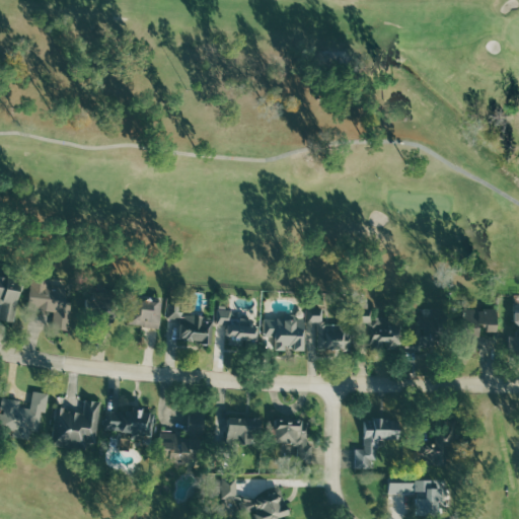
[(0,273),(0,307),(0,308),(0,310),(0,319),(15,322),(23,278),(0,273)]
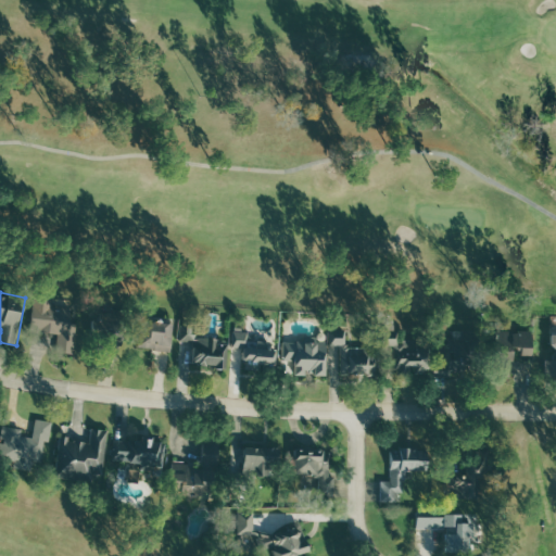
[(80,310),(52,307),(53,297),(36,295),(33,330),(60,332),(59,352),(77,354),(80,310)]
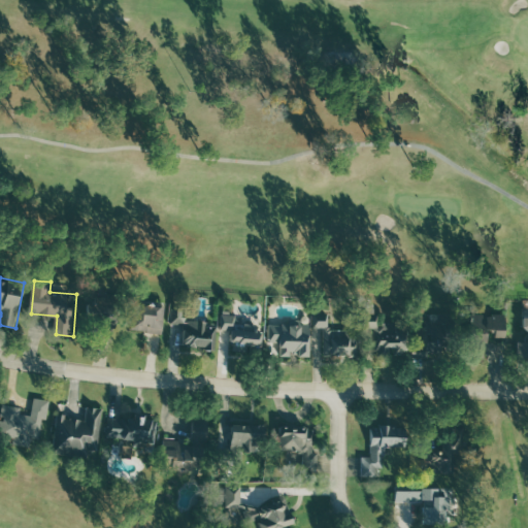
[(118,324),(119,298),(90,297),(89,323),(118,324)]
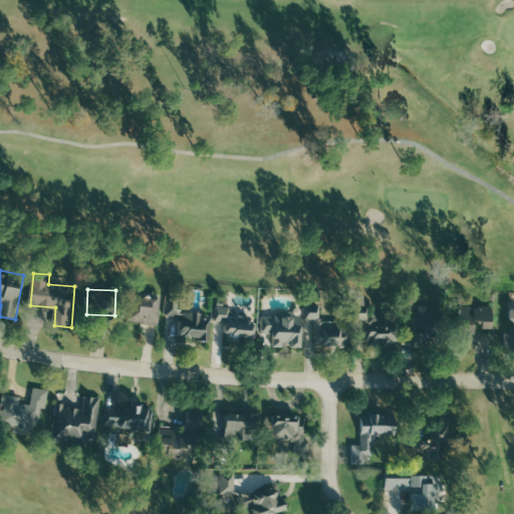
[(130,298),(129,322),(160,323),(160,298),(130,298)]
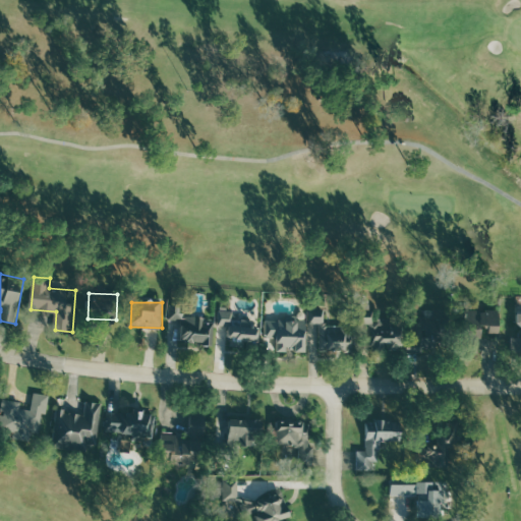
[(372,324),(372,348),(403,348),(403,324),(392,324),(392,317),(374,317),(374,303),(363,303),(363,324),(372,324)]
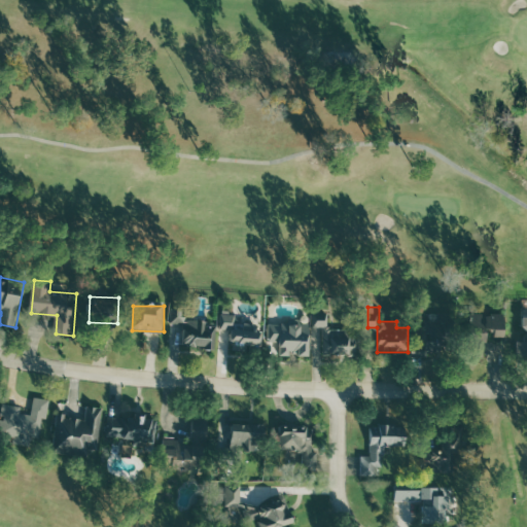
[(186,308),(171,309),(172,323),(182,323),(183,348),(216,347),(215,321),(187,322),(186,308)]
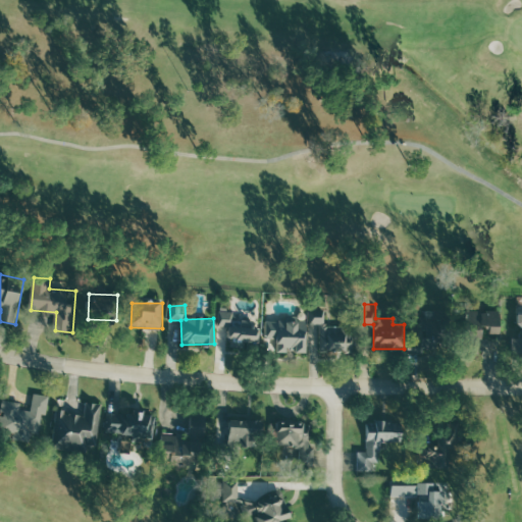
[(326,309),(311,309),(311,324),(326,323),(326,309)]
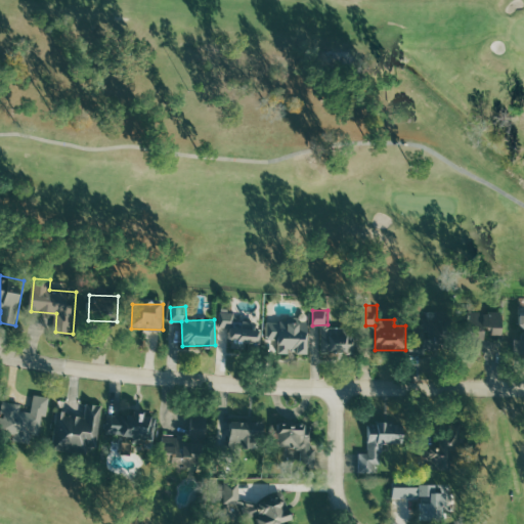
[(492,335),(504,335),(504,312),(482,313),(482,311),(469,311),(470,328),(492,328),(492,335)]
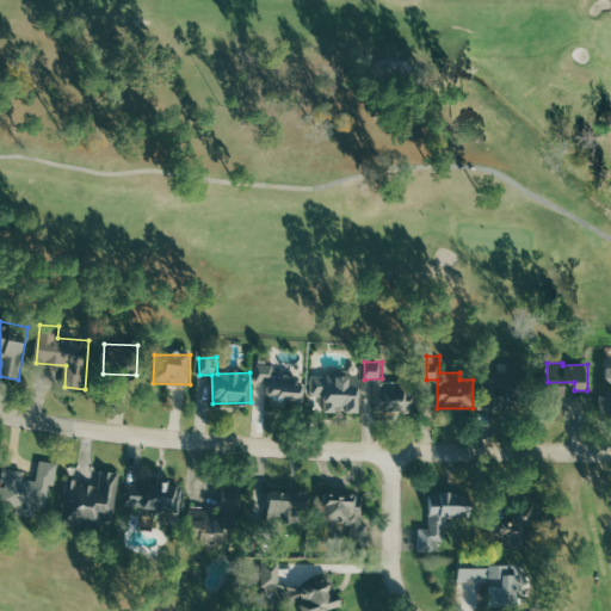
[(254,381),(271,383),(273,365),(257,364),(254,381)]
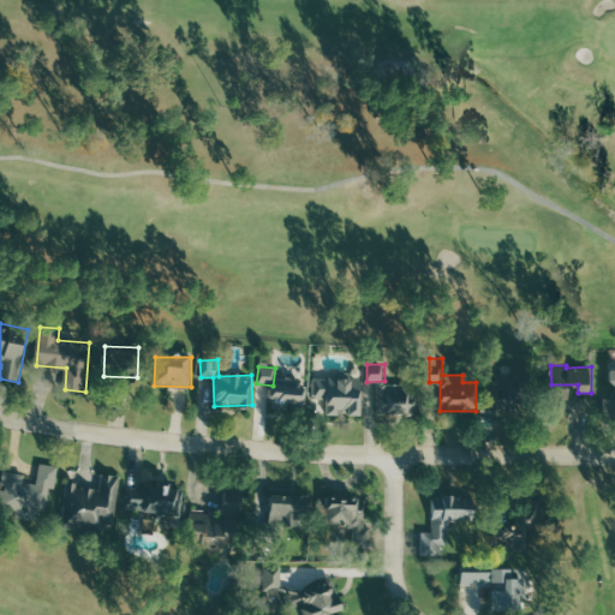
[(294,380),(275,376),(270,406),(290,408),(291,404),(305,405),(308,387),(294,384),(294,380)]
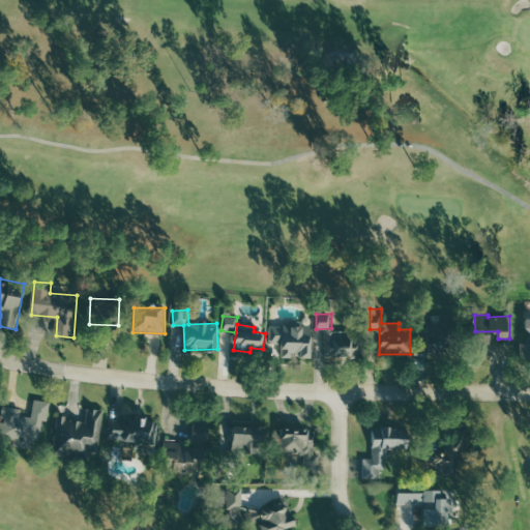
[(282,358),(293,358),(293,357),(312,357),(313,326),(285,326),(285,329),(272,328),(272,344),(283,344),(282,358)]
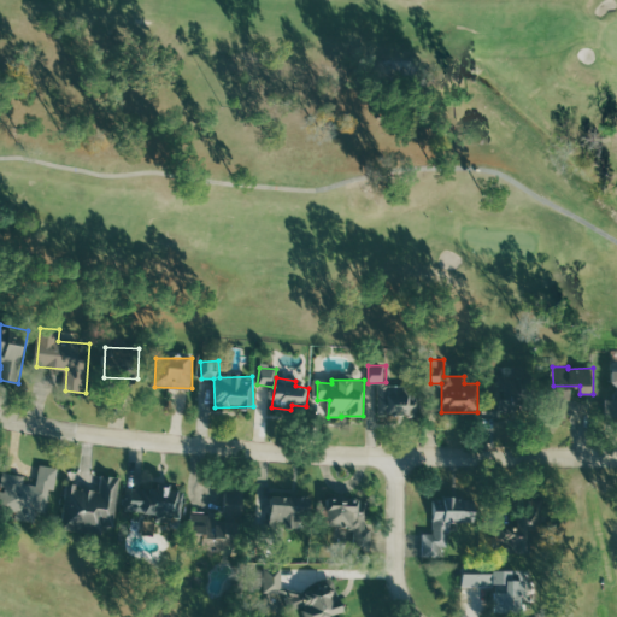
[(380,416),(417,417),(418,386),(381,385),(380,416)]
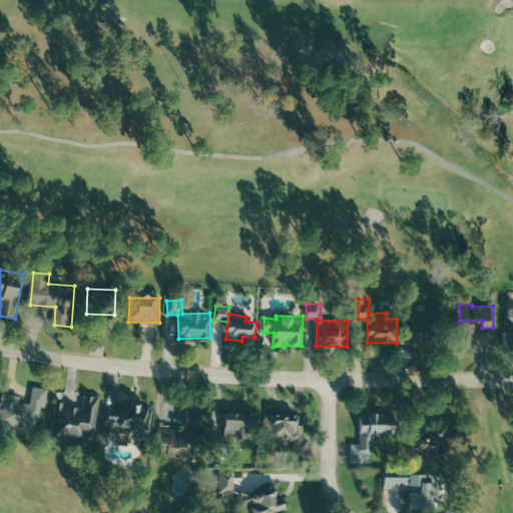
[(402,346),(430,347),(431,334),(403,332),(402,346)]
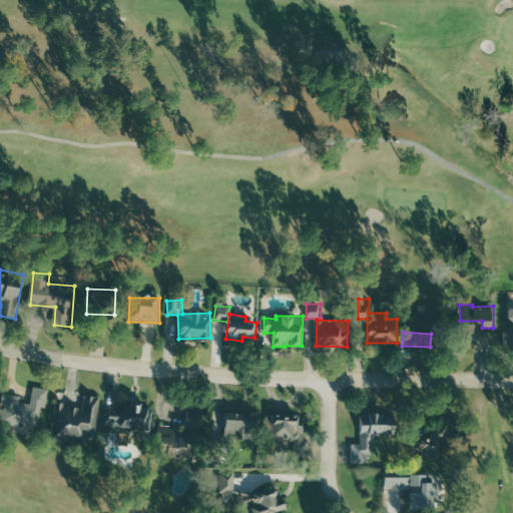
[(3,393),(0,410),(0,423),(41,430),(47,389),(34,387),(31,404),(20,402),(21,396),(3,393)]
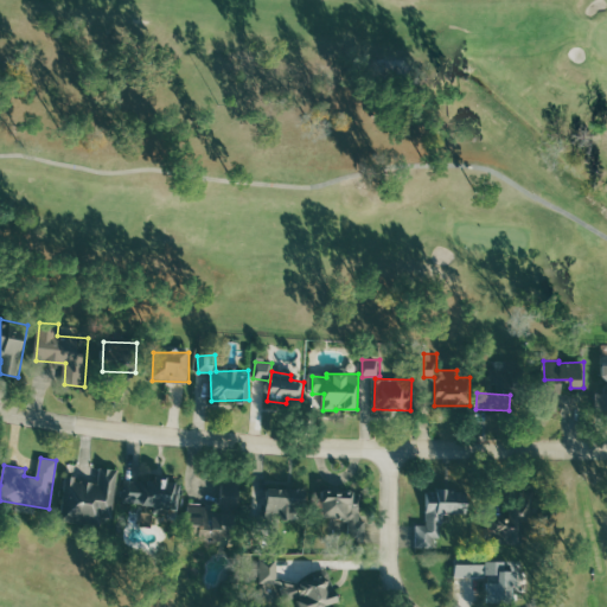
[(119,470),(102,467),(100,481),(66,478),(62,516),(101,521),(102,515),(113,516),(119,470)]
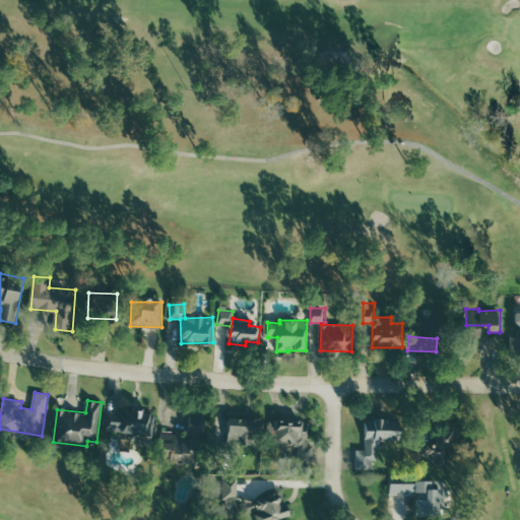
[(132,438),(152,441),(156,413),(110,407),(106,432),(121,434),(119,450),(130,452),(132,438)]
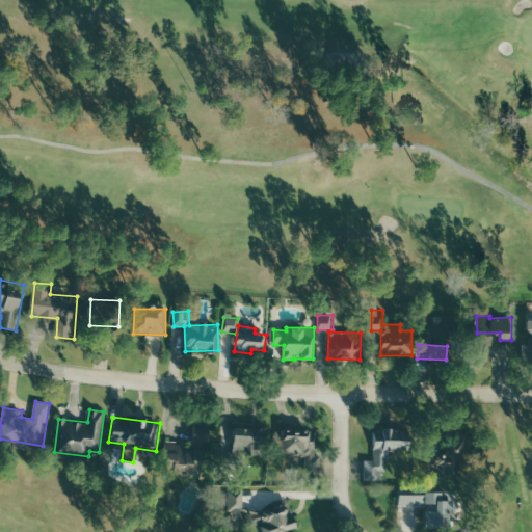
[(166,443),(164,459),(176,461),(174,472),(194,475),(195,464),(205,467),(206,458),(221,460),(223,444),(210,442),(212,429),(195,426),(192,446),(166,443)]
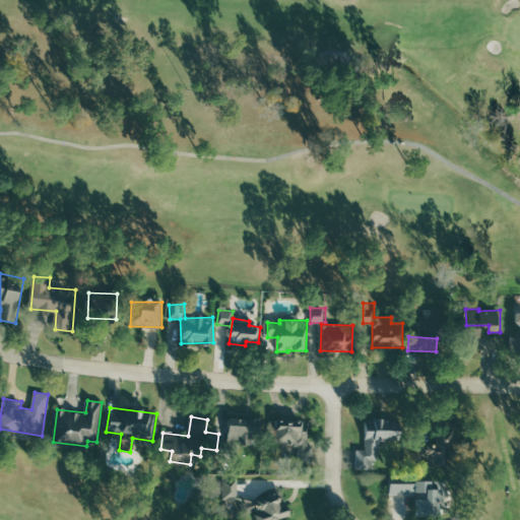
[(258,444),(259,418),(231,417),(230,443),(258,444)]
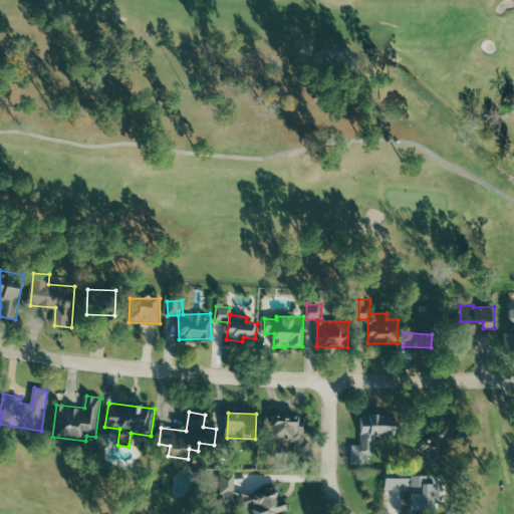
[(362,419),(362,445),(354,445),(354,463),(366,463),(366,455),(373,455),(373,435),(398,435),(398,415),(370,415),(370,419),(362,419)]
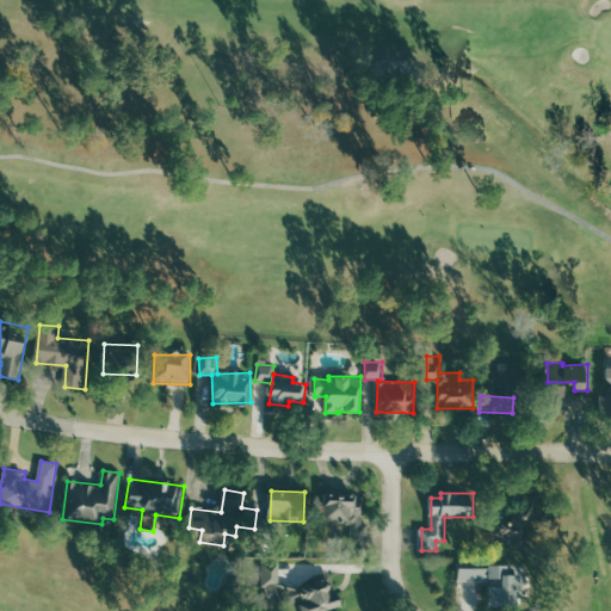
[(370,538),(370,524),(364,524),(364,494),(326,494),(326,528),(343,528),(343,539),(370,538)]
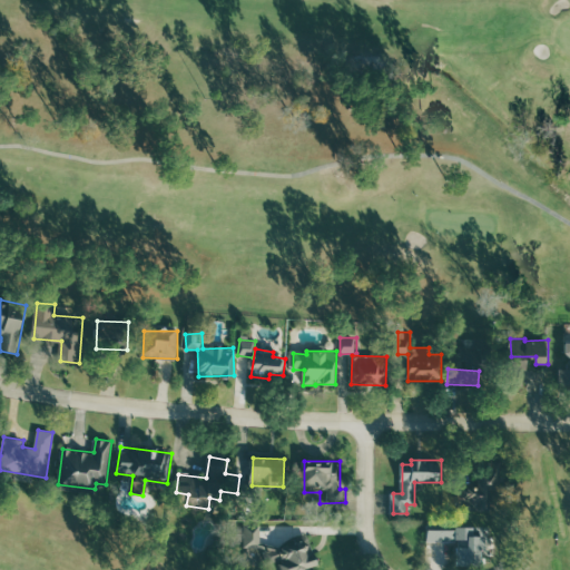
[(480,488),(459,488),(459,504),(475,504),(475,511),(497,510),(494,478),(480,478),(480,488)]
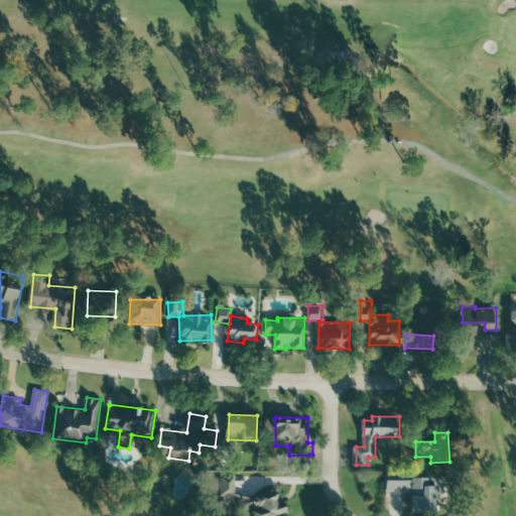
[(277,515),(284,514),(284,509),(277,488),(274,488),(252,496),(236,494),(234,487),(234,476),(220,475),(219,497),(238,498),(243,515),(277,515)]
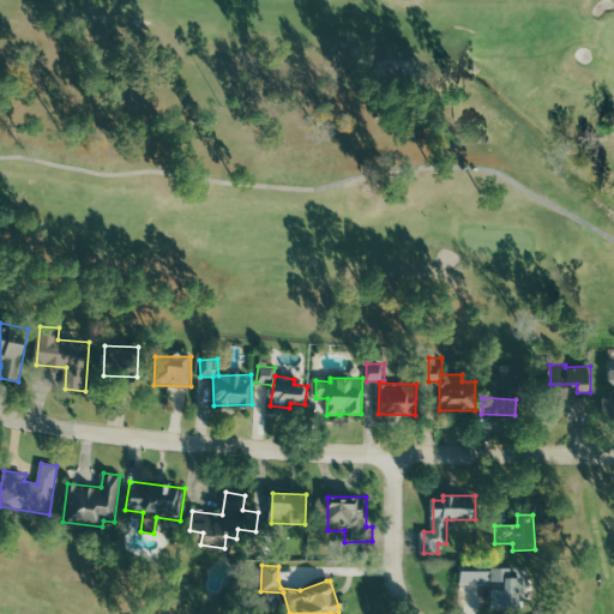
[(519,571),(457,571),(457,585),(488,585),(488,612),(519,612),(519,571)]
